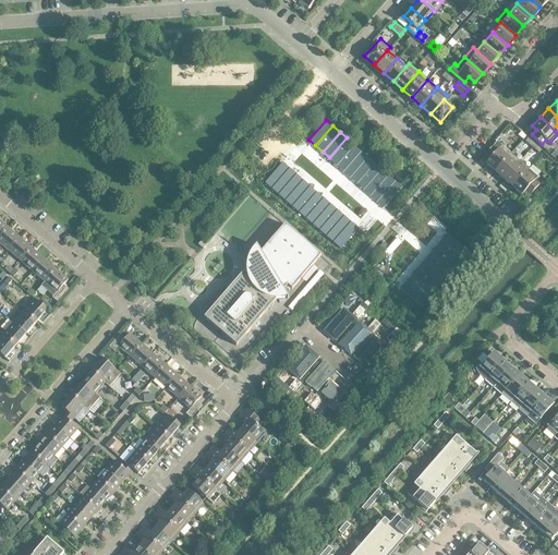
[(525,137),(532,144),(534,141),(528,135),(525,137)]
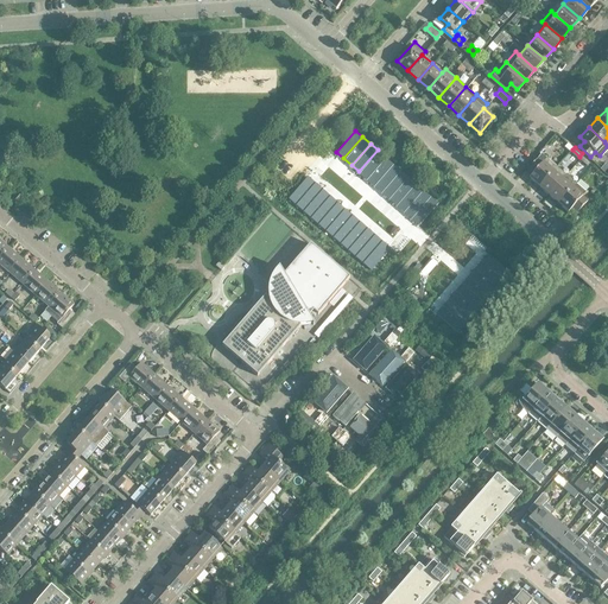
[(378,150),(359,171),(366,178),(385,157),(378,150)]
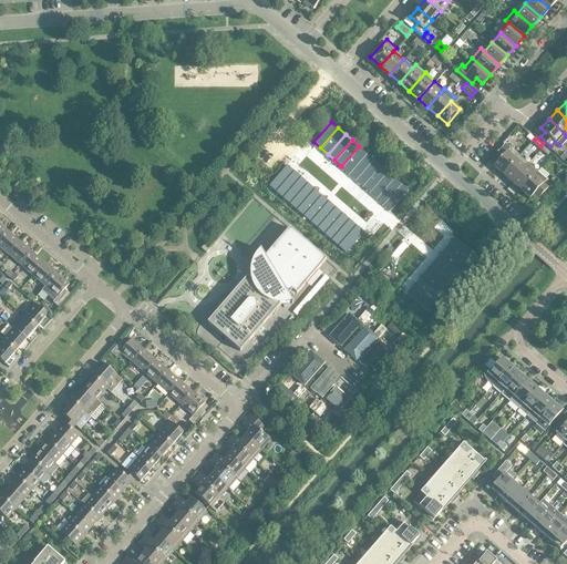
[(503,172),(519,153),(505,141),(492,156),(496,160),(493,164),(503,172)]
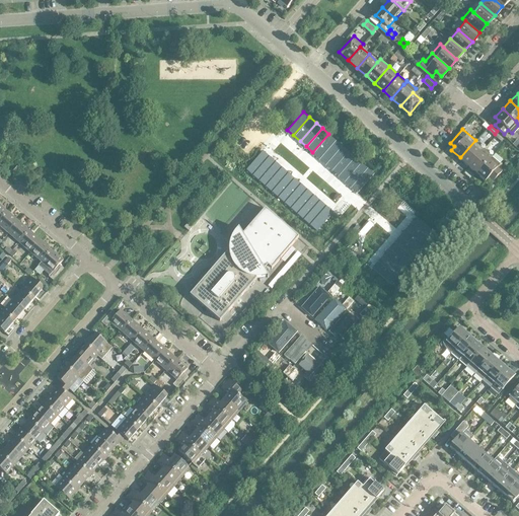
[(503,137),(497,131),(495,134),(501,140),(503,137)]
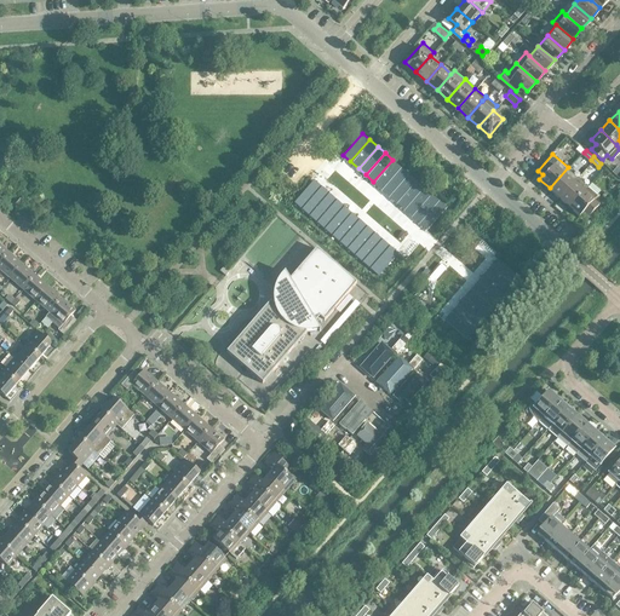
[(392,160),(373,182),(382,188),(400,166),(392,160)]
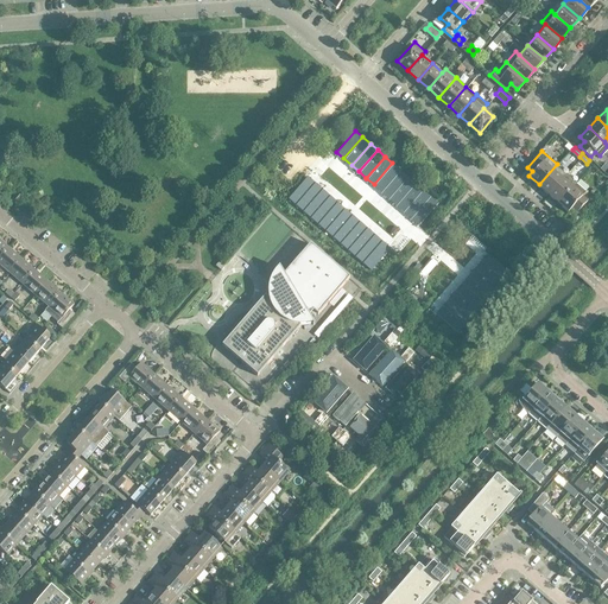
[(392,163),(374,184),(381,191),(400,169),(392,163)]
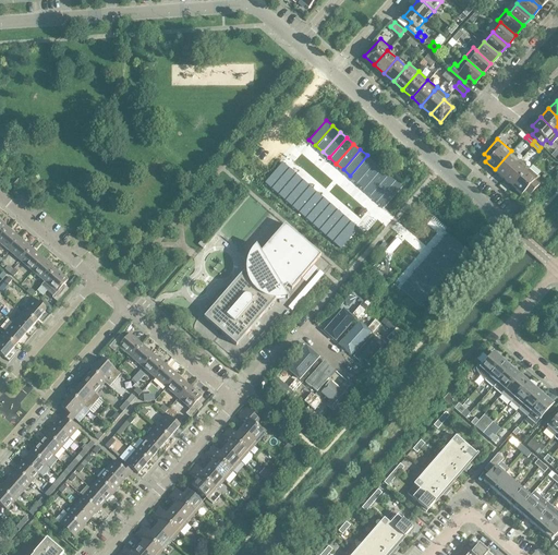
[(504,177),(520,158),(511,151),(495,169),(504,177)]
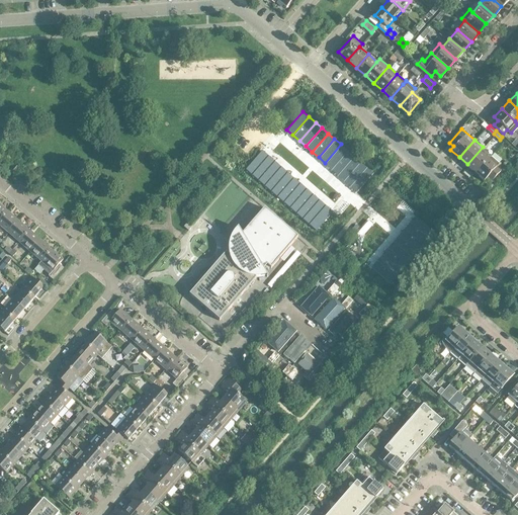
[(341,144),(325,163),(331,168),(347,150),(341,144)]
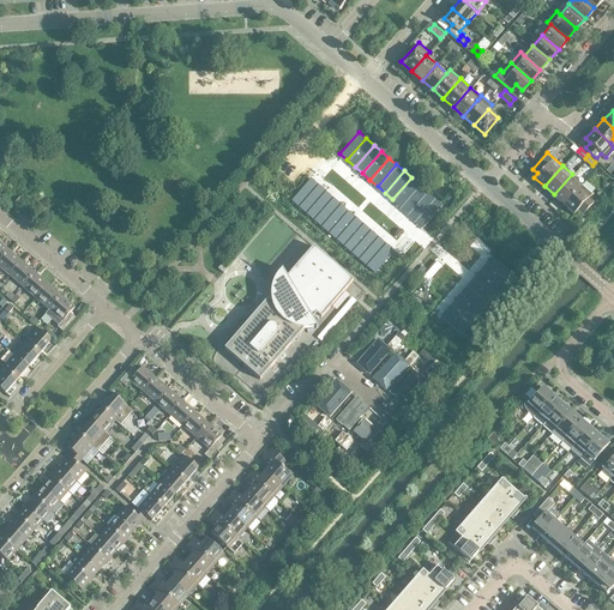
[(564,203),(582,182),(572,174),(554,194),(564,203)]
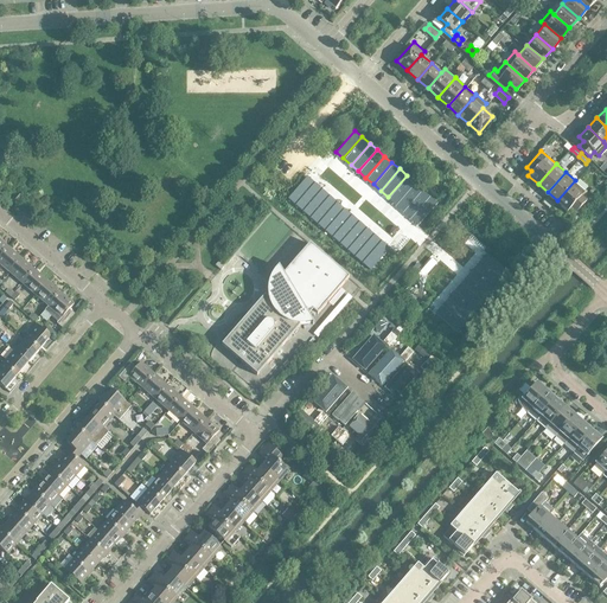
[(288,197),(295,203),(314,181),(307,174),(288,197)]
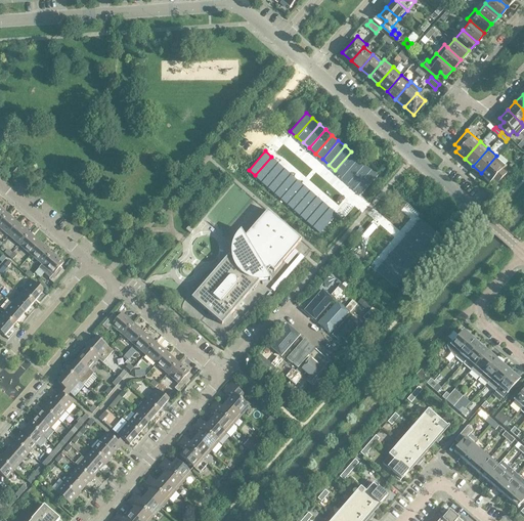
[(351,152),(335,170),(341,176),(357,157),(351,152)]
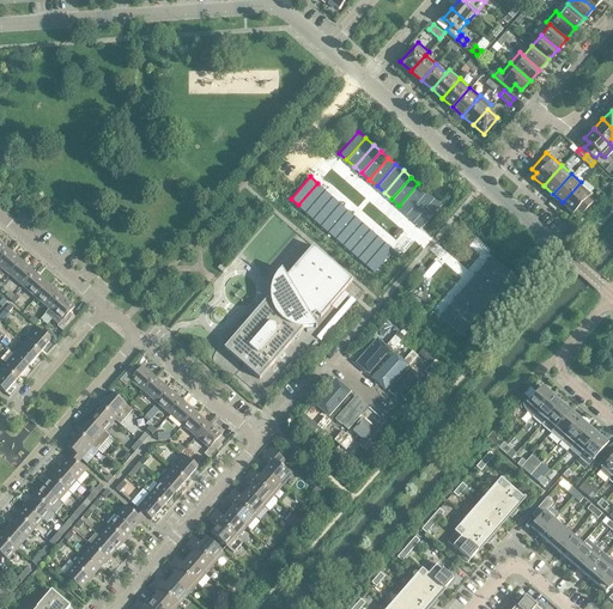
[(563,202),(572,212),(576,207),(582,212),(592,200),(587,195),(590,192),(581,182),(563,202)]
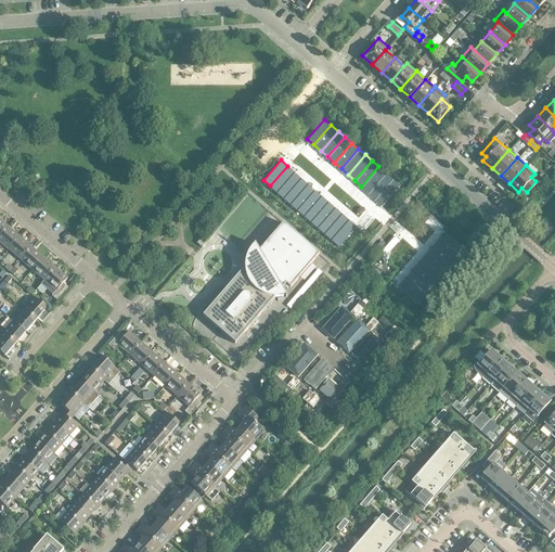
[(287,166),(270,185),(278,191),(295,171),(287,166)]
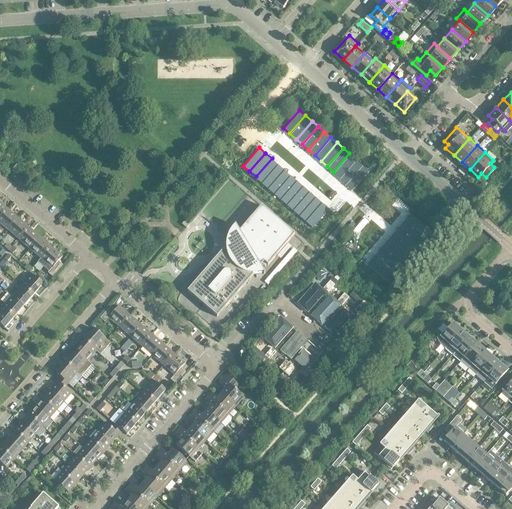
[(349,153),(333,172),(340,177),(356,159),(349,153)]
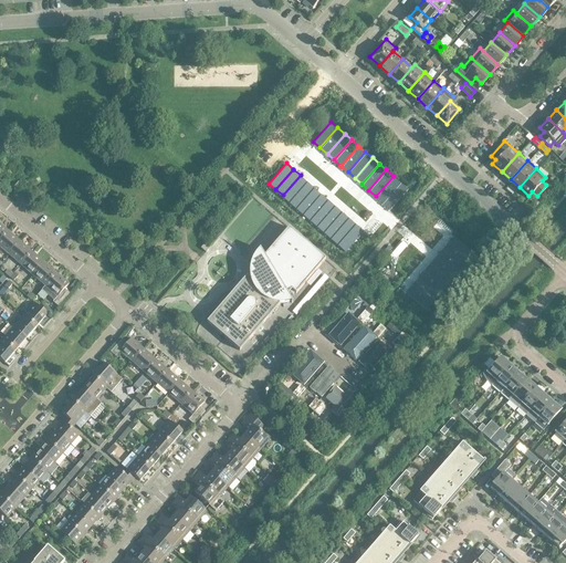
[(301,175),(283,195),(290,201),(307,181),(301,175)]
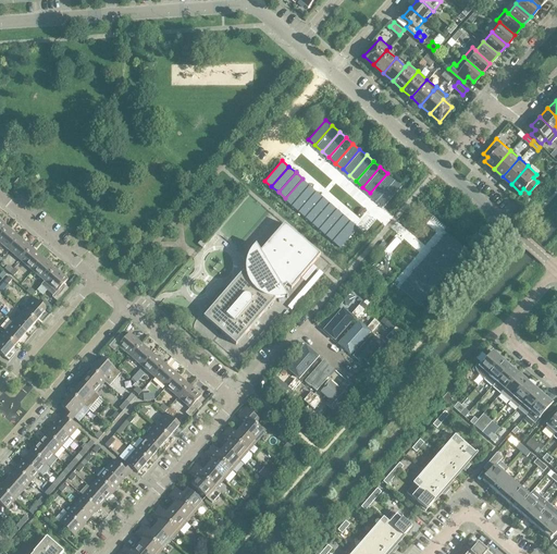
[(387,173),(370,193),(376,199),(394,179),(387,173)]
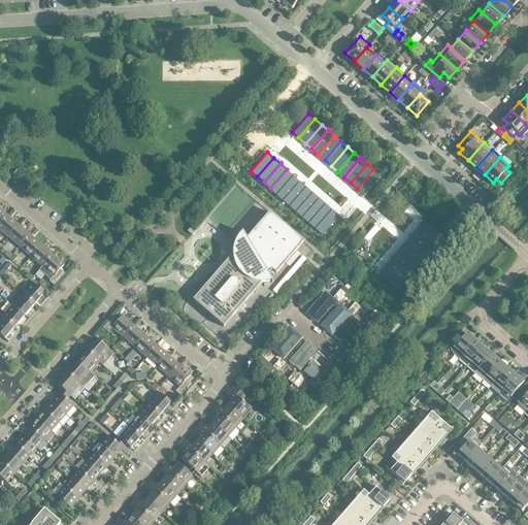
[(19,177),(23,172),(17,167),(12,172),(19,177)]
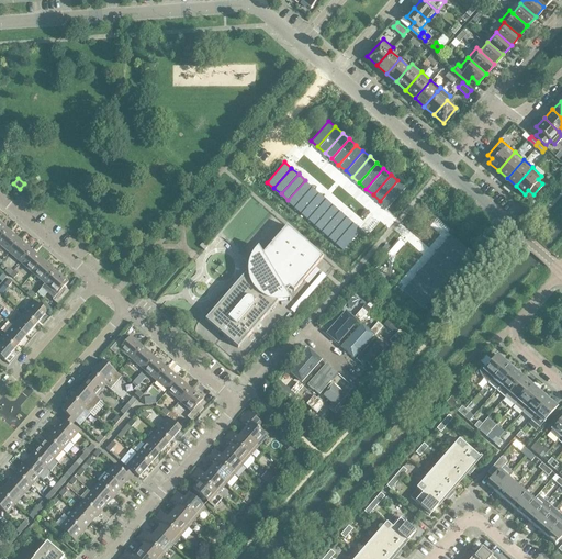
[(305,180),(288,200),(294,205),(312,186),(305,180)]
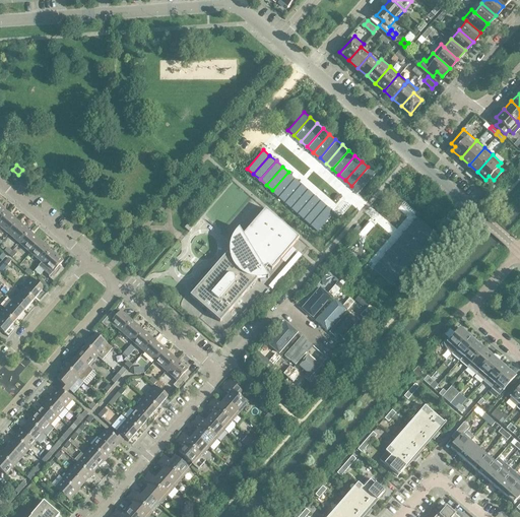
[(368,167),(351,186),(358,191),(374,173),(368,167)]
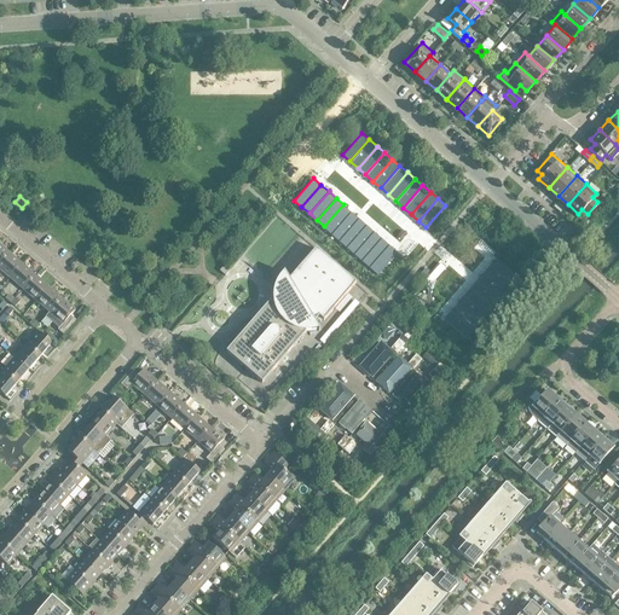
[(343,204),(324,226),(331,233),(351,212),(343,204)]
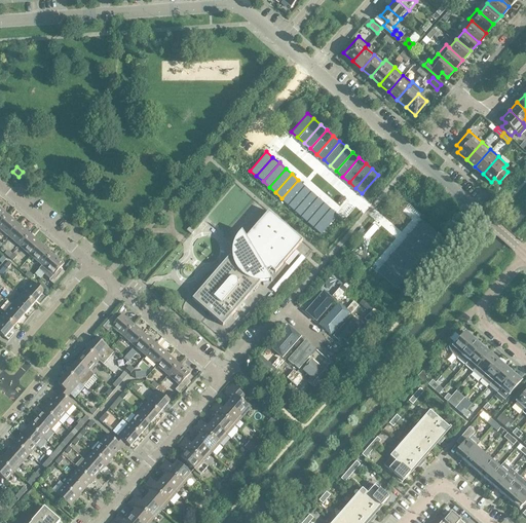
[(298,180),(282,198),(289,203),(305,185),(298,180)]
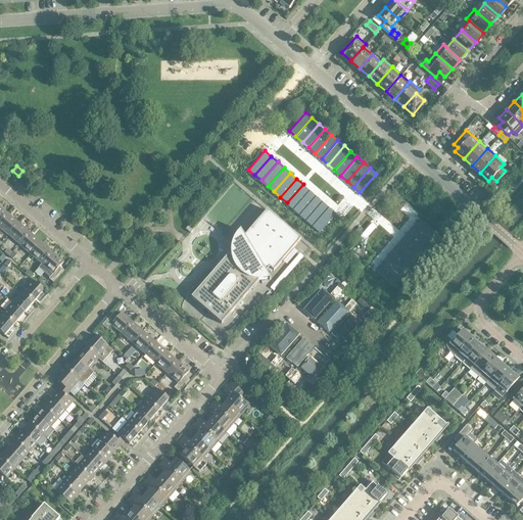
[(303,184),(287,202),(293,208),(310,189),(303,184)]
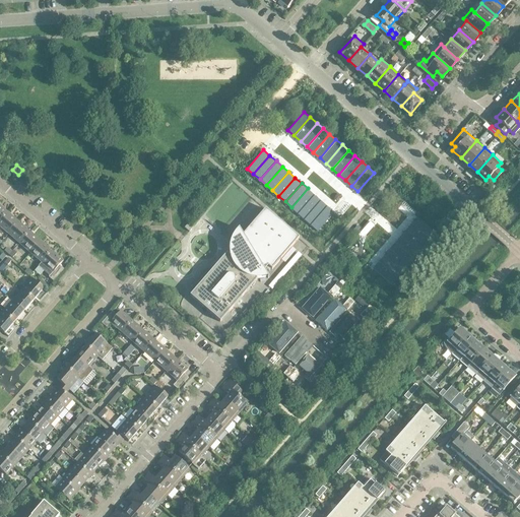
[(308,188),(291,207),(298,212),(314,194),(308,188)]
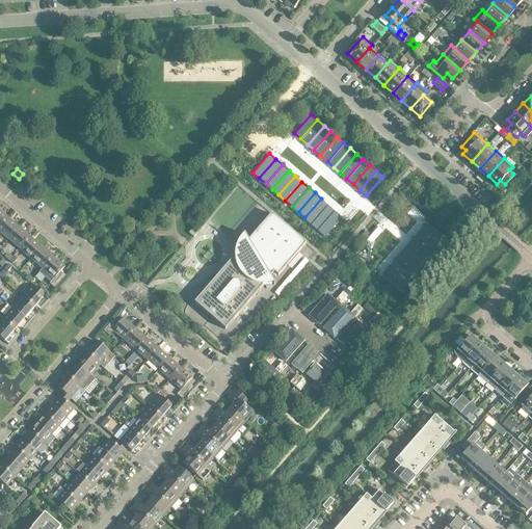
[(321,199),(304,217),(324,235),(341,215),(321,199)]
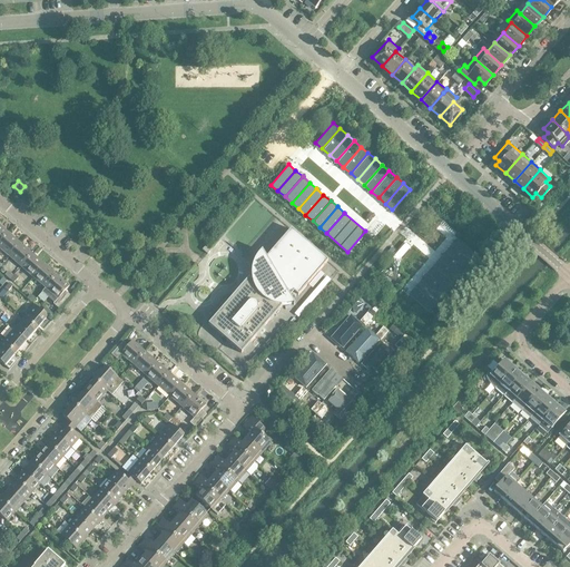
[(327,258),(291,226),(266,255),(262,248),(261,248),(262,250),(261,252),(258,253),(257,255),(256,256),(255,260),(254,262),(254,263),(253,265),(253,267),(252,270),(252,271),(252,273),(252,274),(253,276),(253,279),(248,275),(208,322),(241,350),(282,304),(281,303),(284,303),(287,302),(290,302),(293,301),(293,302),(294,302),(290,294),(294,290),(297,293),(327,258)]
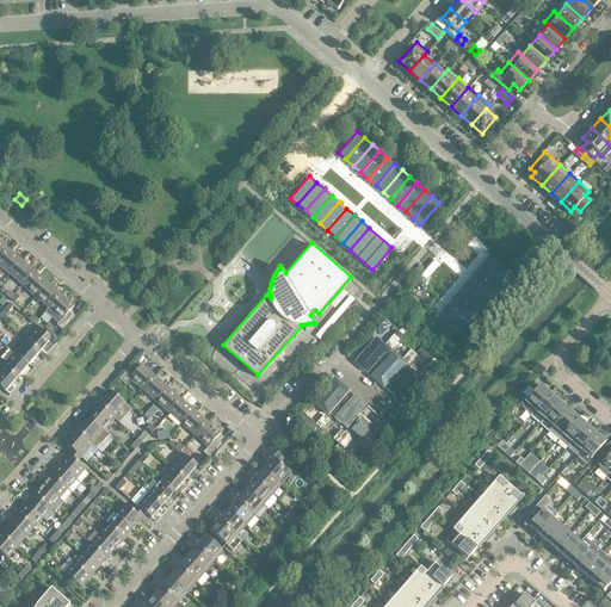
[(22,258),(8,246),(0,255),(0,262),(10,272),(22,258)]
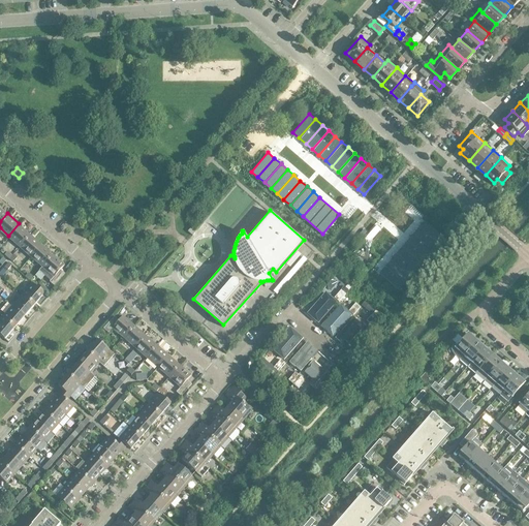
[(425,219),(418,225),(437,242),(443,236),(425,219)]
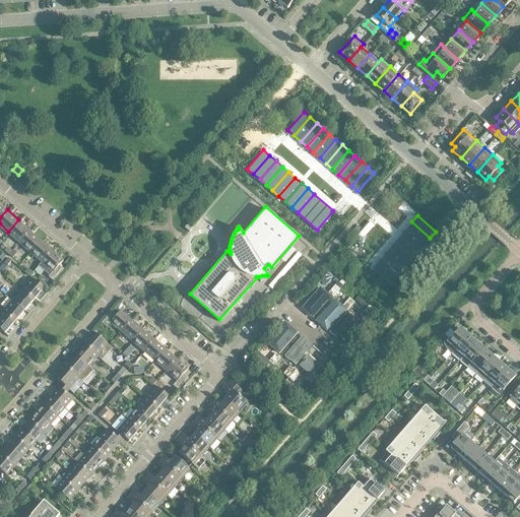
[(29,229),(18,219),(8,232),(19,241),(29,229)]
